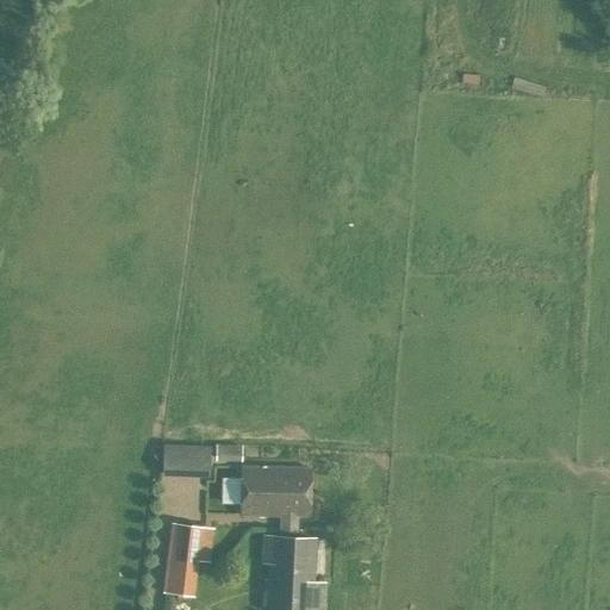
[(242,460),(242,443),(218,443),(217,459),(242,460)]
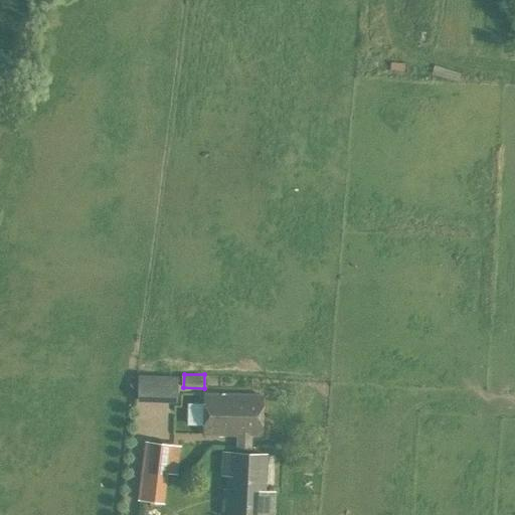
[(136,402),(176,403),(177,376),(136,375),(136,402)]
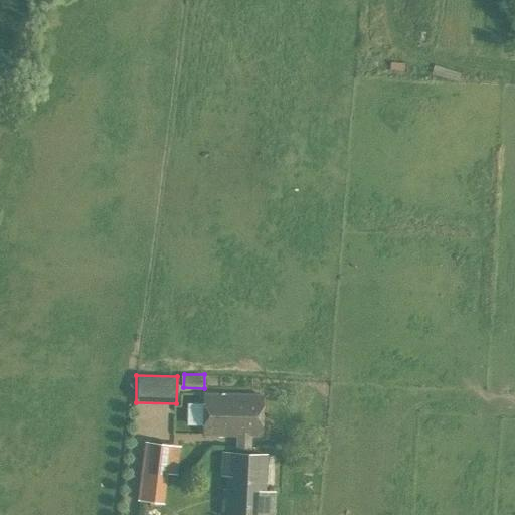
[(234,445),(250,446),(250,437),(261,437),(262,394),(203,393),(202,436),(234,437),(234,445)]
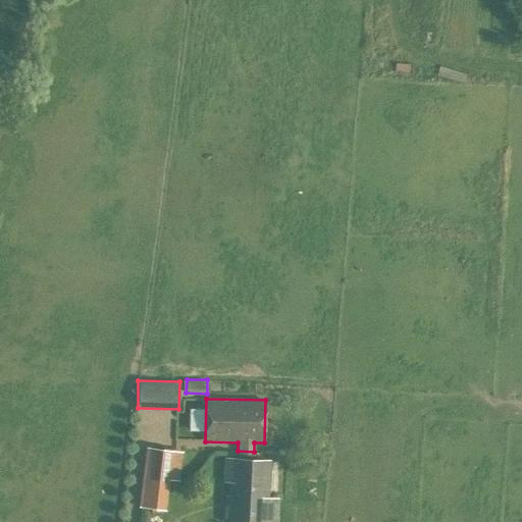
[(146,448),(144,461),(142,478),(168,481),(168,479),(178,480),(181,453),(172,451),(146,448)]
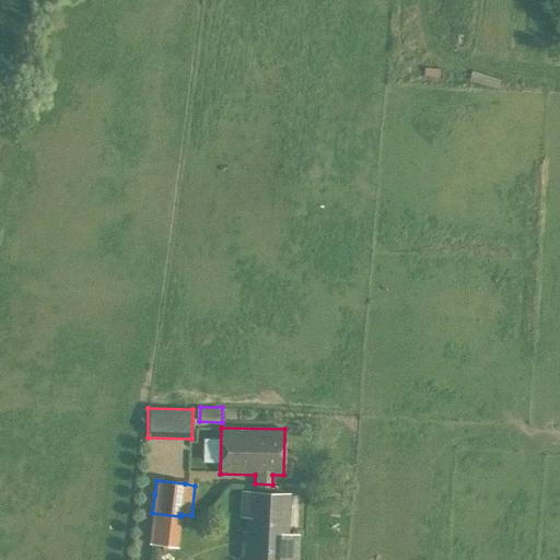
[(272,494),(272,485),(255,483),(255,493),(242,493),(241,512),(247,512),(244,559),(283,559),(288,494),(272,494)]
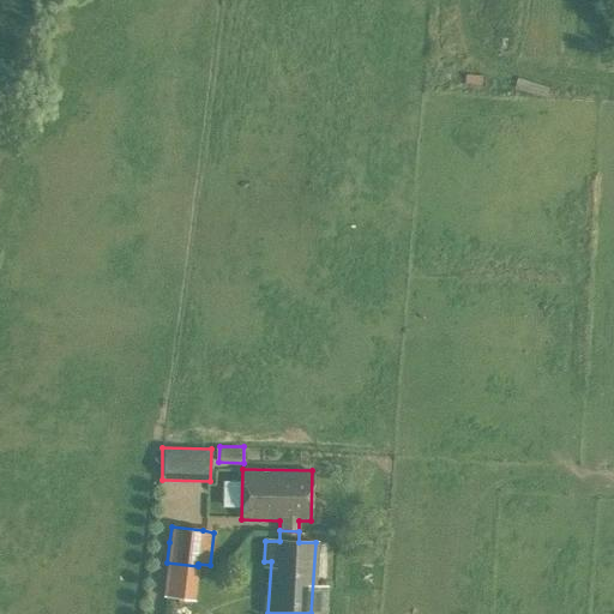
[(167,563),(162,596),(173,597),(172,606),(188,608),(190,600),(194,600),(198,566),(167,563)]
